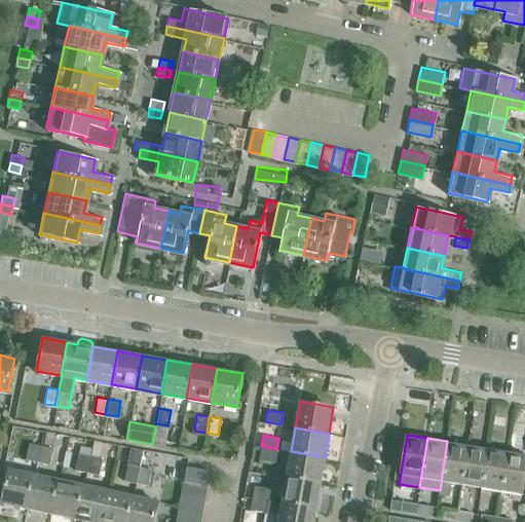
[(461,483),(467,444),(447,441),(440,490),(439,493),(448,494),(451,481),(461,483)]
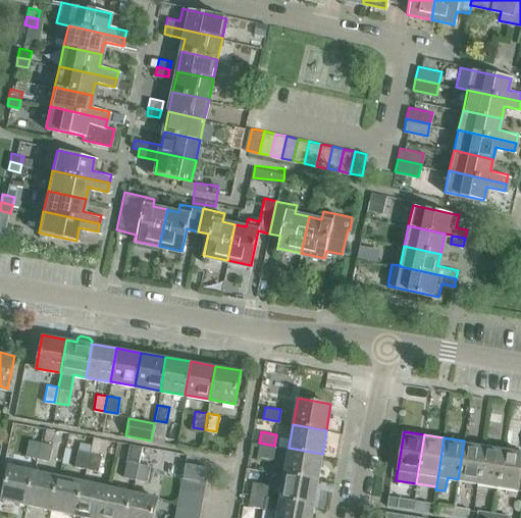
[(37,457),(40,441),(29,438),(25,454),(37,457)]
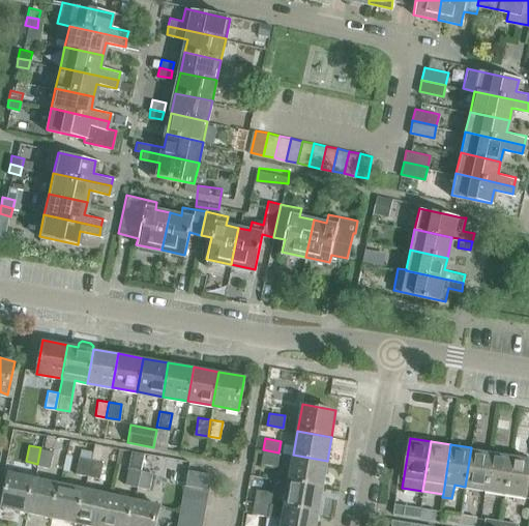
[(40,447),(37,464),(50,466),(53,450),(40,447)]
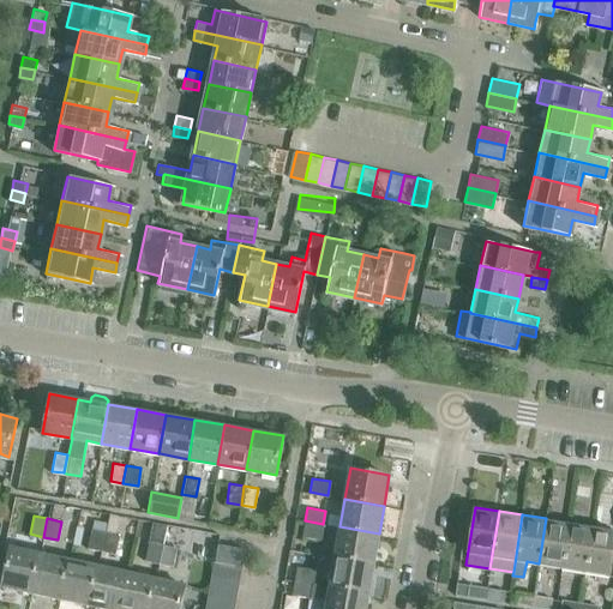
[(569,522),(546,518),(539,564),(562,567),(569,522)]
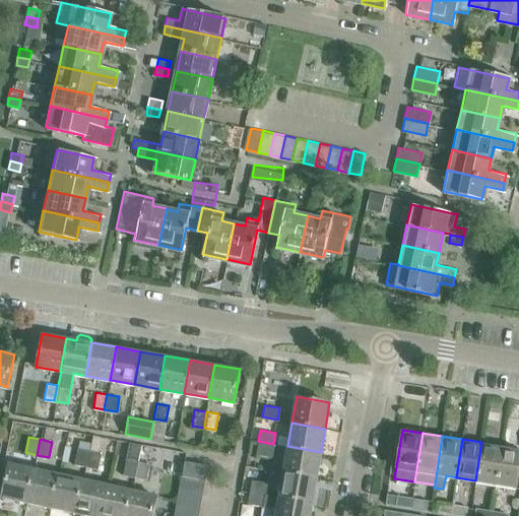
[(273,444),(258,441),(256,453),(271,456),(273,444)]
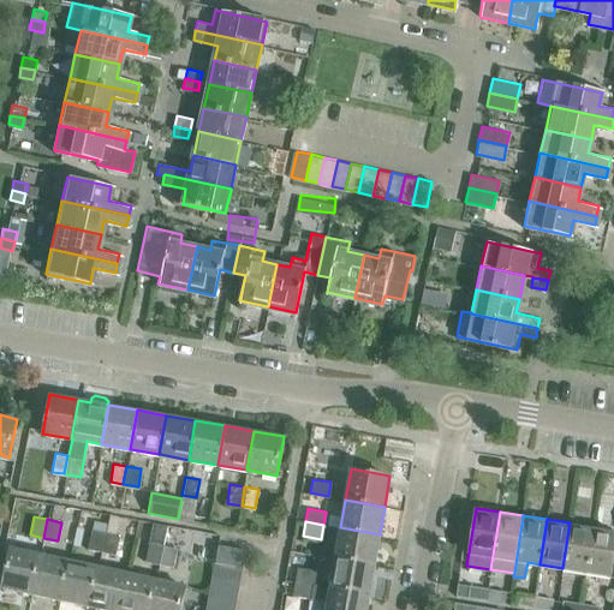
[(592,526),(570,522),(562,568),(585,572),(592,526)]
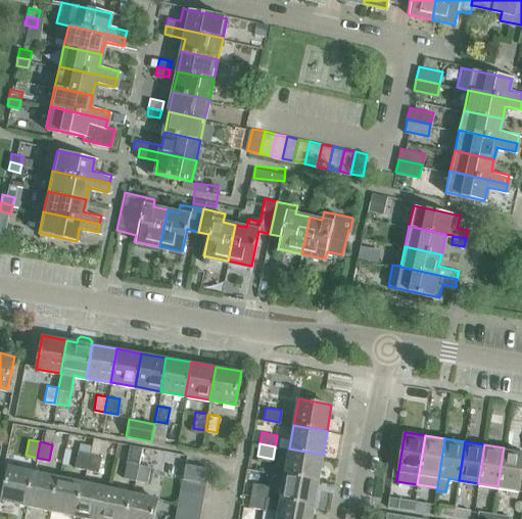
[(497,486),(519,489),(521,467),(521,451),(504,447),(497,486)]
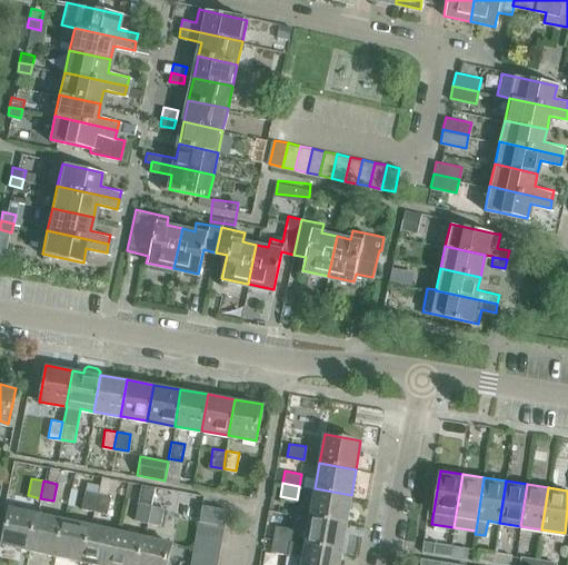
[(315,488),(309,515),(346,522),(351,495),(315,488)]
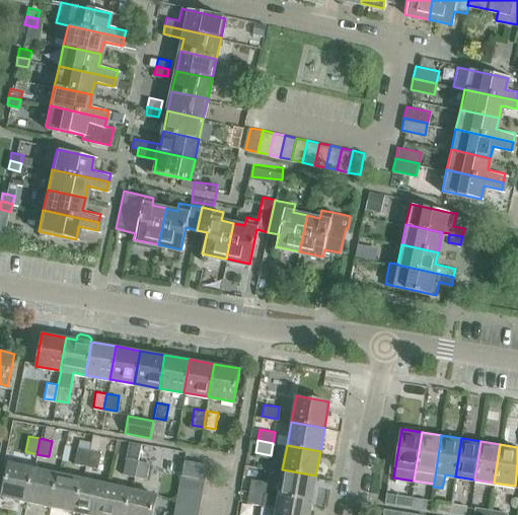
[(84,464),(87,448),(77,446),(74,462),(84,464)]
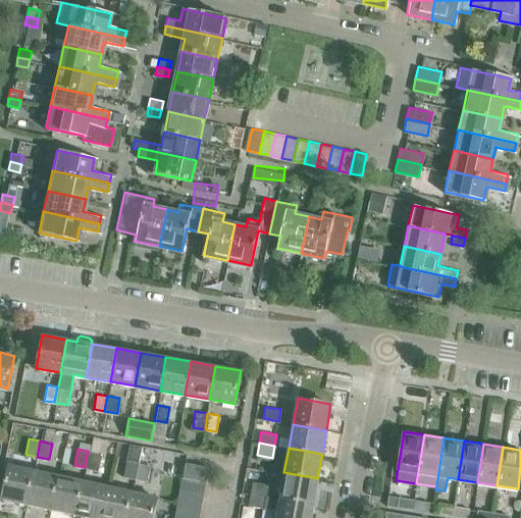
[(88,451),(85,467),(98,469),(101,454),(88,451)]
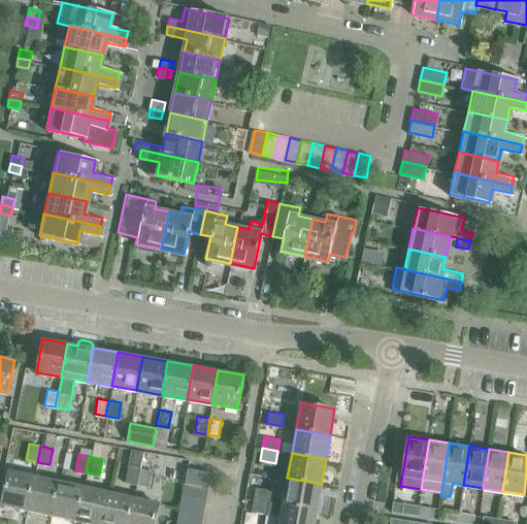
[(136,483),(138,476),(139,467),(128,465),(125,480),(136,483)]
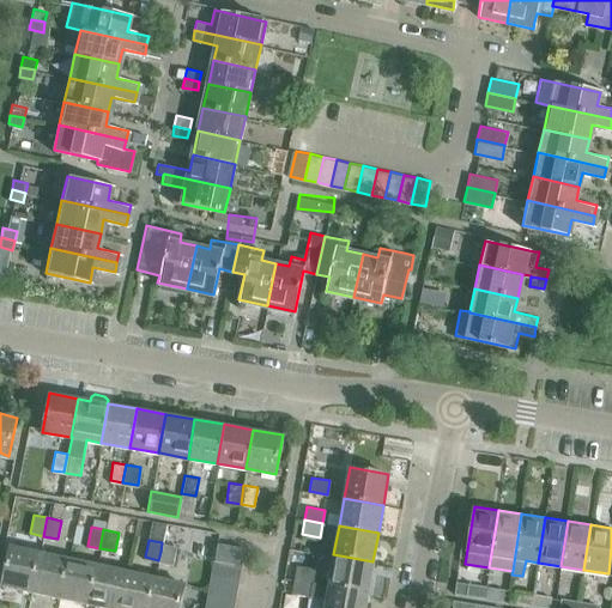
[(162,542),(161,552),(158,560),(173,563),(176,546),(162,542)]
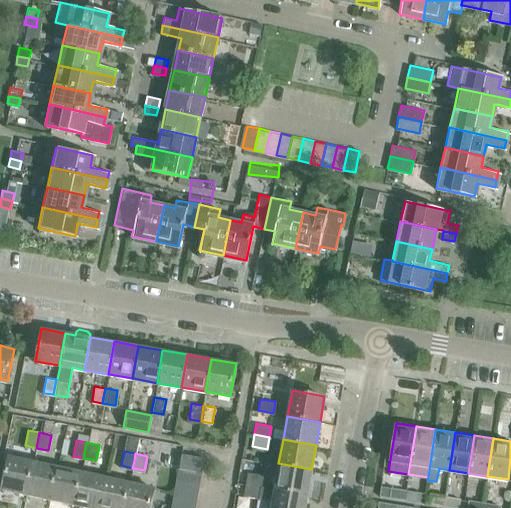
[(203,457),(181,453),(179,468),(201,472),(203,457)]
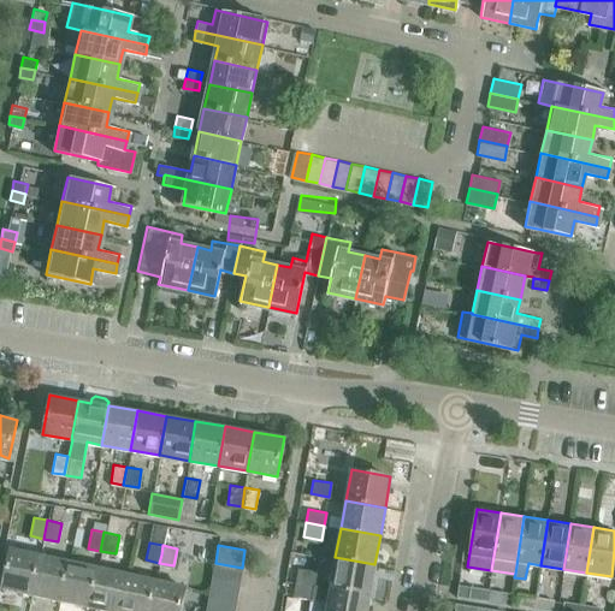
[(31,593),(40,555),(10,547),(1,587),(31,593)]
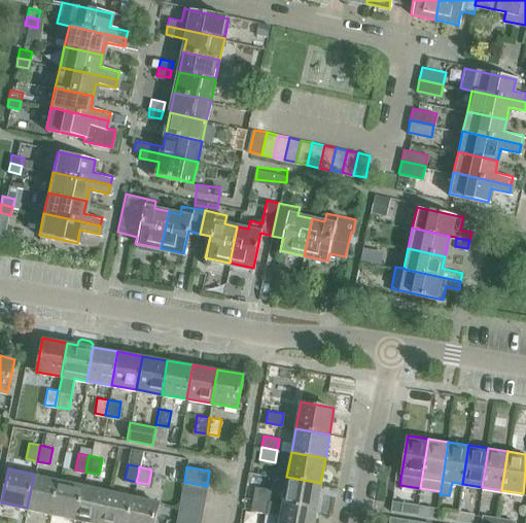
[(34,475),(27,508),(50,513),(58,480),(34,475)]
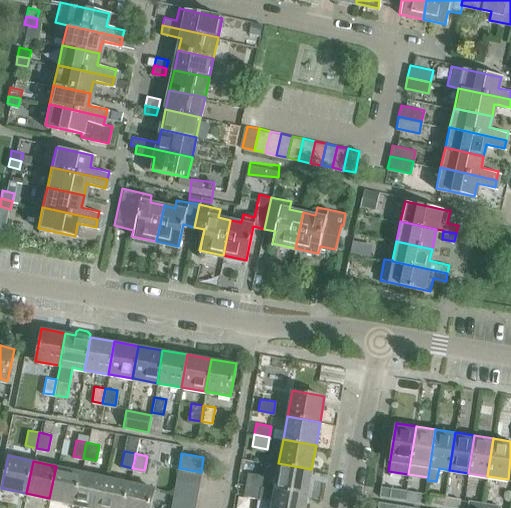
[(278,463),(274,487),(307,492),(311,469),(278,463)]
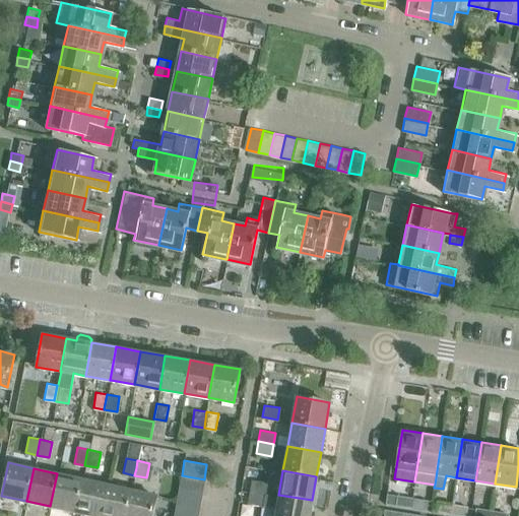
[(50,506),(51,506),(74,511),(81,478),(57,473),(50,506)]
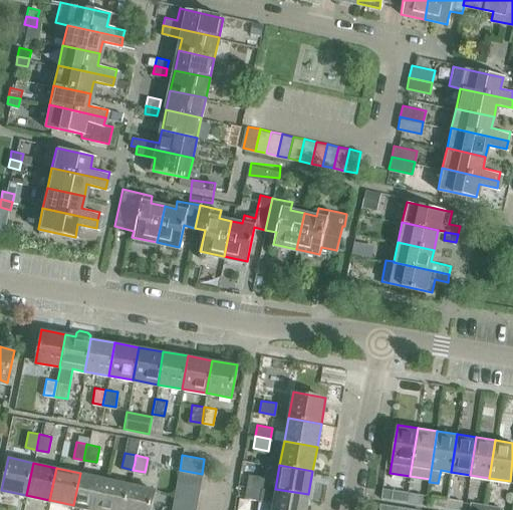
[(176,481),(200,486),(202,474),(180,470),(178,470),(176,481)]
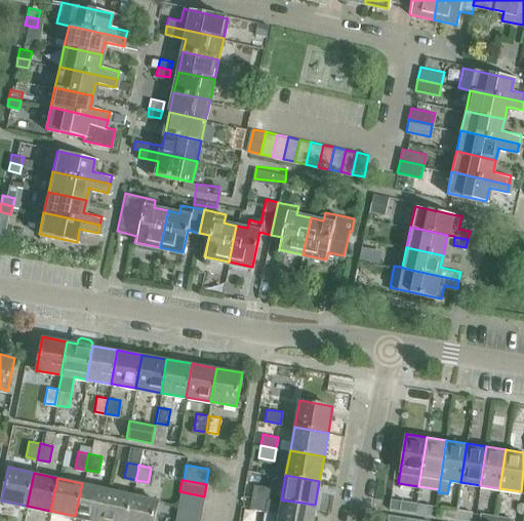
[(75,516),(76,517),(96,520),(99,520),(107,488),(82,483),(75,516)]
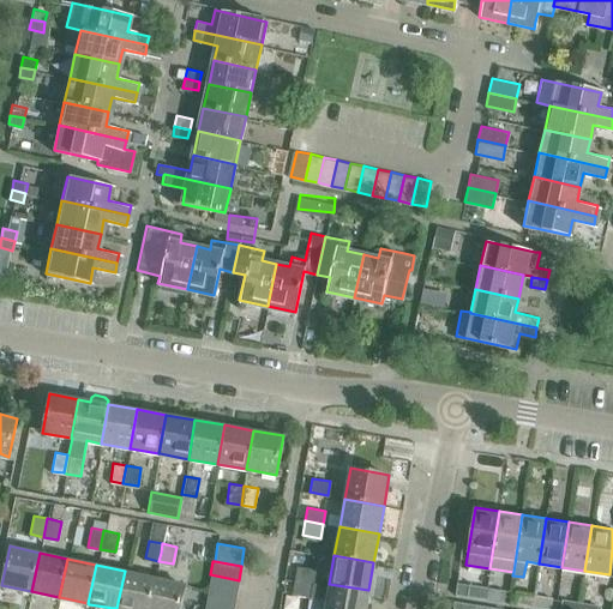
[(296,565),(295,578),(313,580),(316,568),(296,565)]
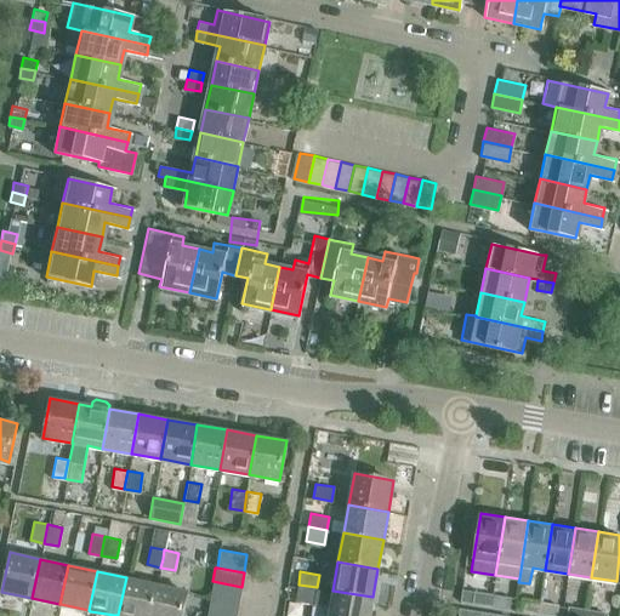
[(149,615),(157,585),(128,577),(126,577),(118,615),(149,615)]
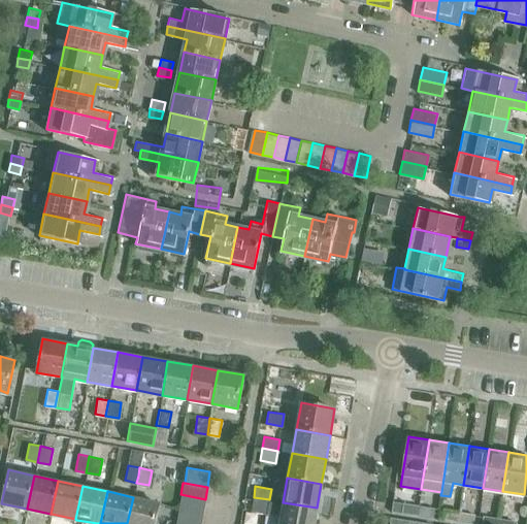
[(178,508),(203,512),(205,499),(180,494),(178,508)]
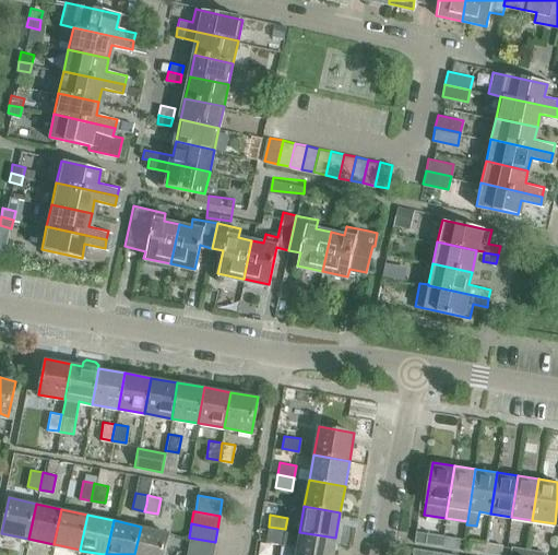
[(163,554),(168,532),(141,527),(134,554),(163,554)]
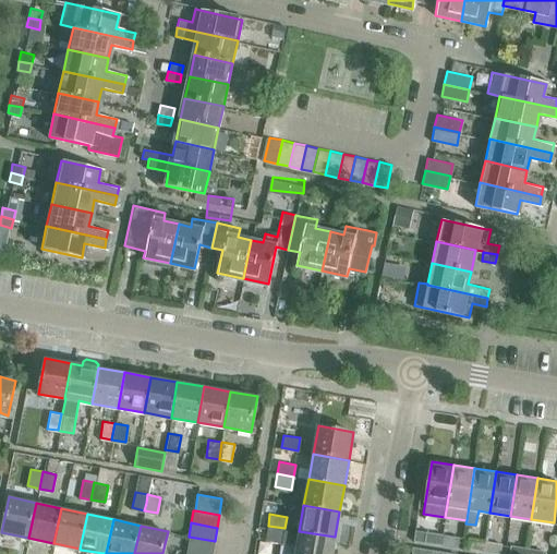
[(285,529),(285,528),(268,526),(265,540),(297,544),(294,553),(331,553),(335,537),(299,531),(285,529)]
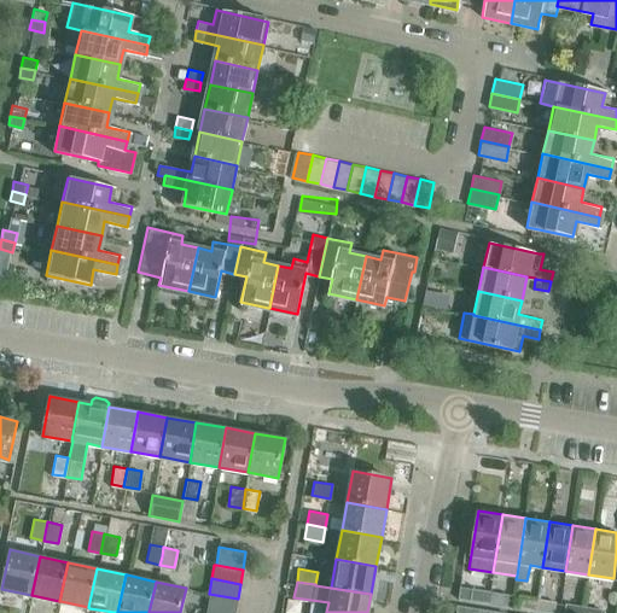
[(488,601),(489,590),(472,588),(470,599),(488,601)]
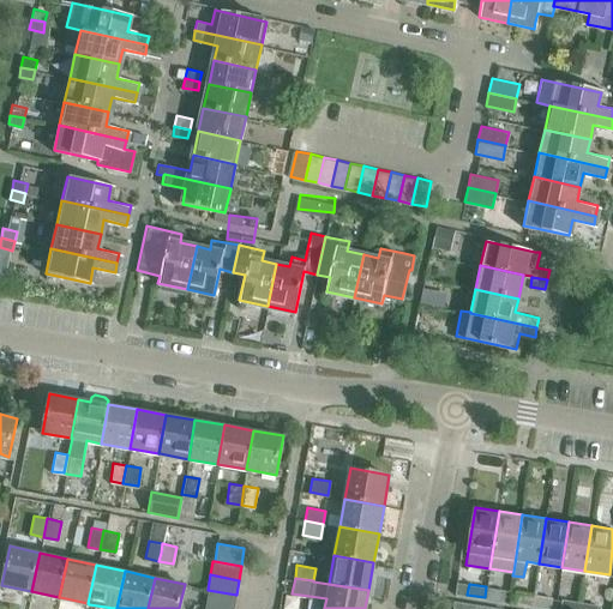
[(504,601),(505,589),(486,586),(485,597),(504,601)]
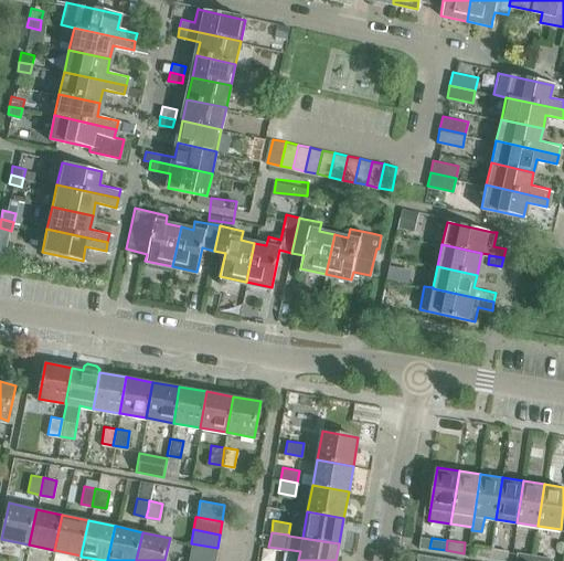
[(189,556),(215,560),(217,548),(191,543),(189,556)]
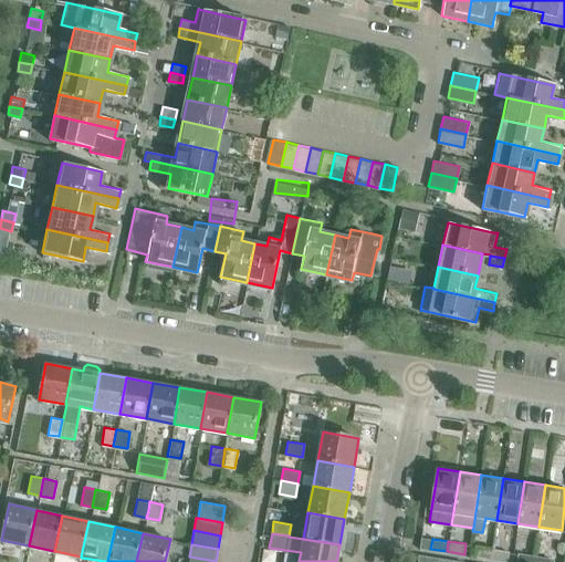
[(490,559),(491,548),(474,544),(473,555),(490,559)]
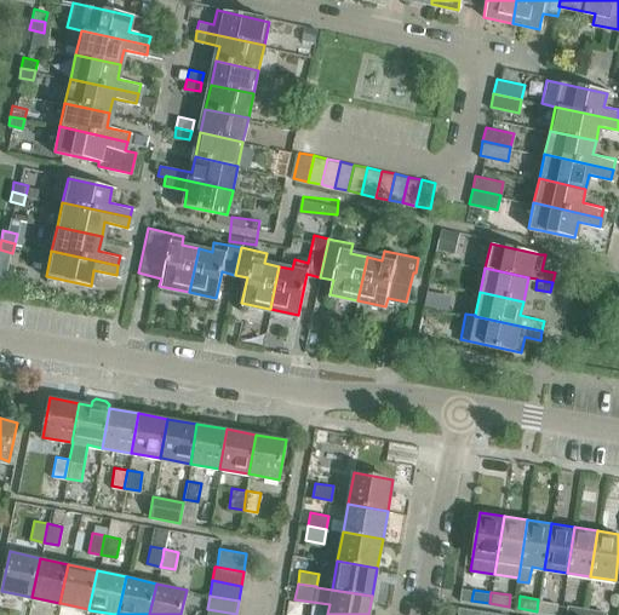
[(557,602),(540,599),(538,599),(537,611),(556,614),(557,602)]
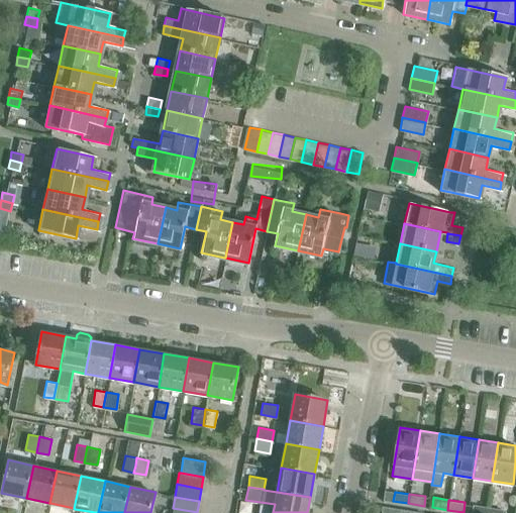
[(487,512),(488,506),(473,504),(471,512),(487,512)]
